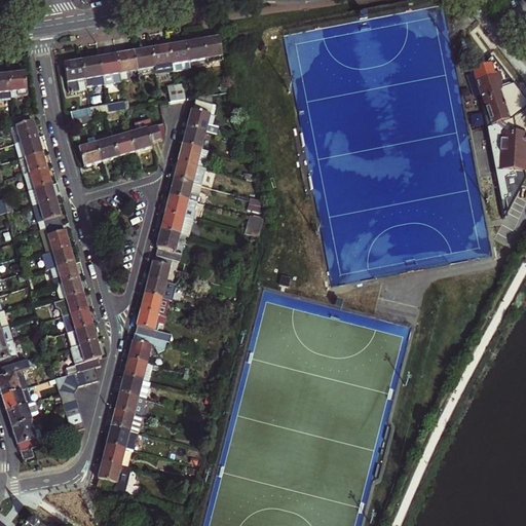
[(197,42),(185,44),(188,64),(203,61),(204,65),(219,63),(213,39),(197,42)]
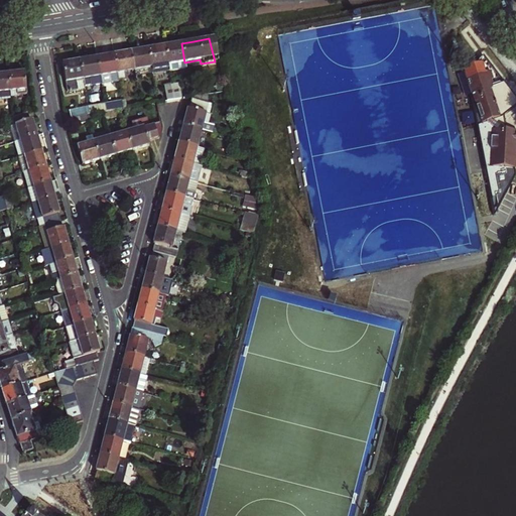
[(184,62),(181,43),(172,45),(164,47),(167,66),(168,73),(185,69),(184,62)]
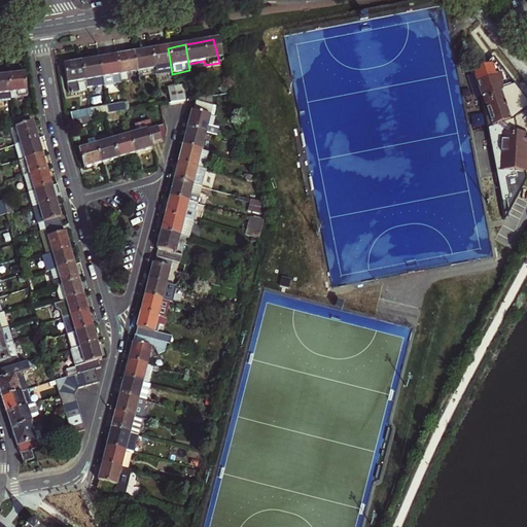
[(171,67),(168,48),(160,49),(150,51),(153,70),(171,67)]
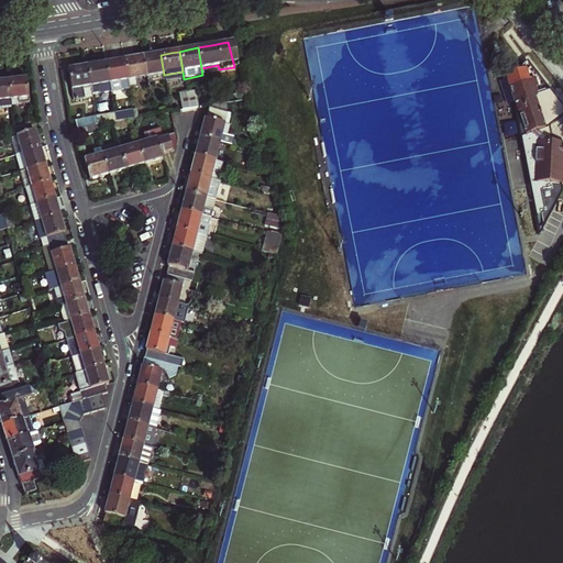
[(165,83),(164,75),(161,55),(150,57),(142,58),(145,78),(147,86),(165,83)]
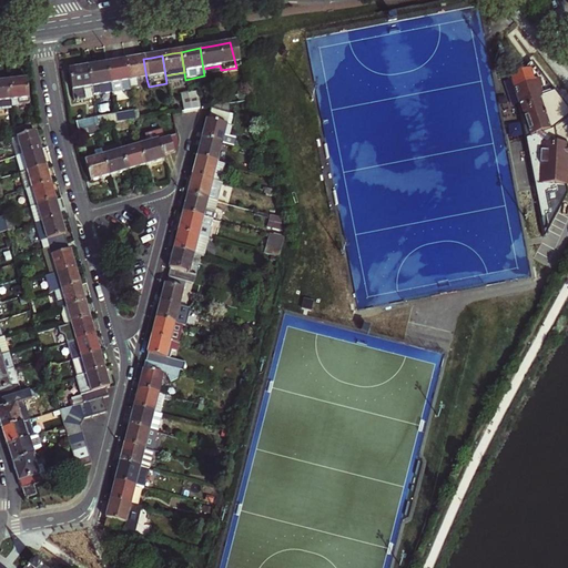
[(137,81),(146,79),(143,59),(134,60),(123,62),(128,90),(138,89),(137,81)]
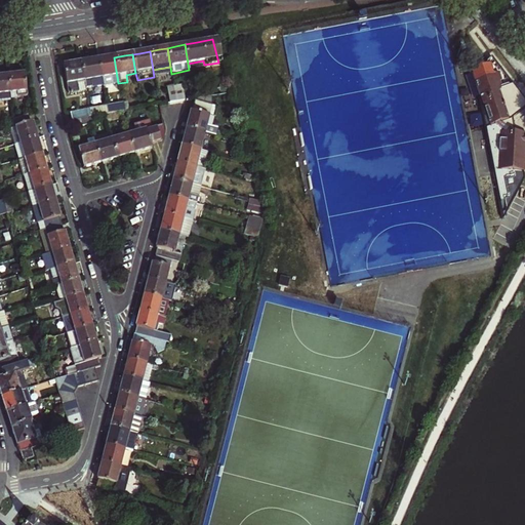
[(102,86),(118,83),(114,57),(106,59),(97,61),(101,79),(102,86)]
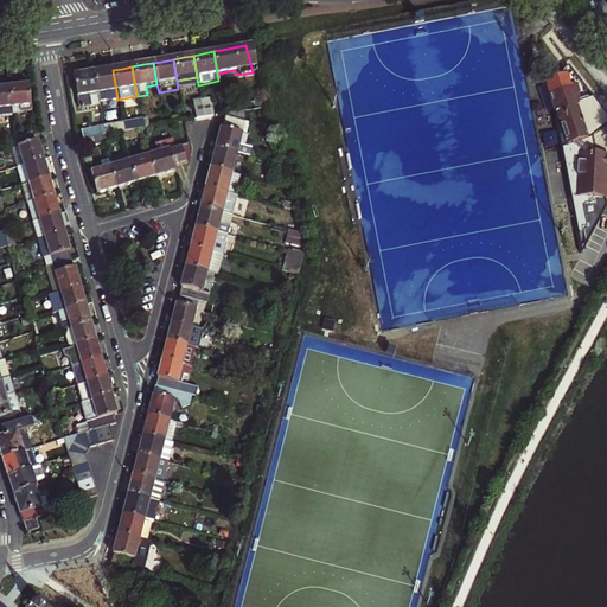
[(96,95),(116,91),(113,70),(102,72),(93,75),(96,95)]
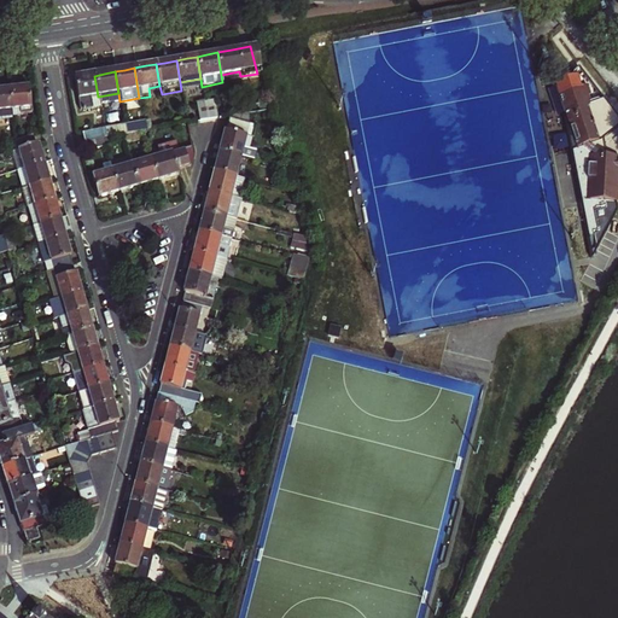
[(99,105),(98,97),(94,76),(85,77),(76,80),(80,111),(99,109),(99,105)]
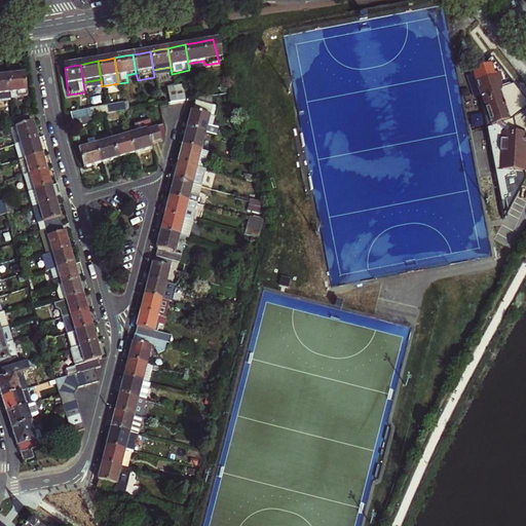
[(153,70),(154,77),(172,74),(171,67),(153,70)]
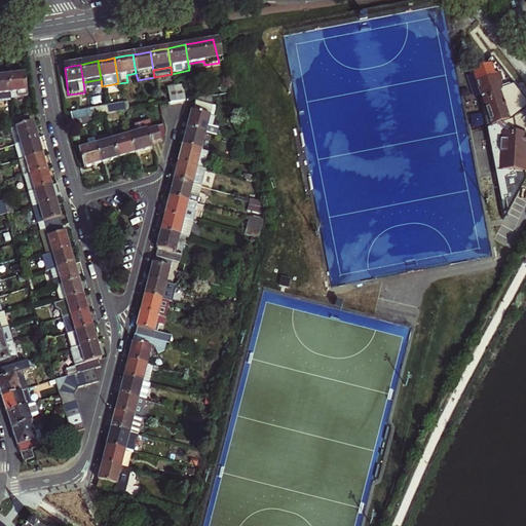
[(16,73),(8,73),(10,90),(27,88),(25,72),(16,73)]
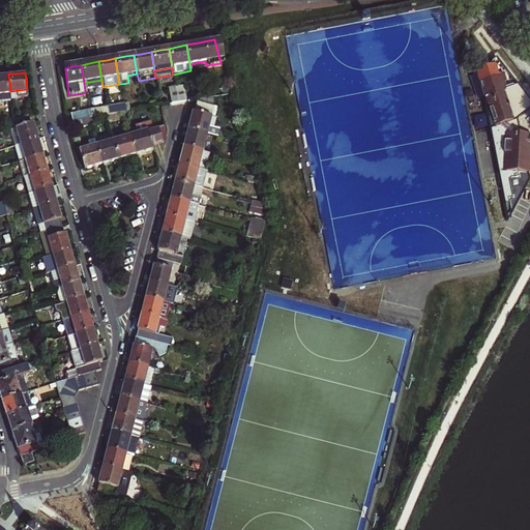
[(0,92),(10,91),(8,74),(0,75),(0,92)]
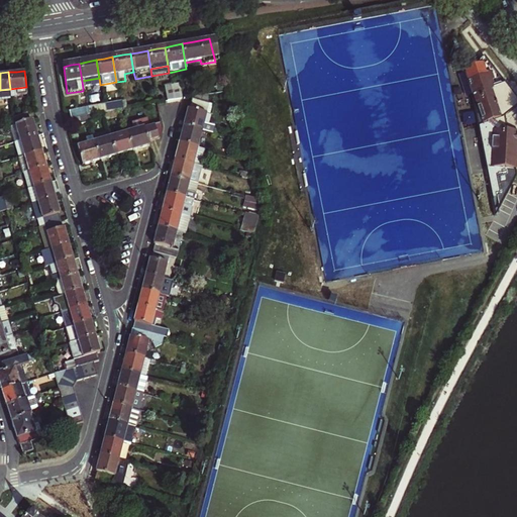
[(488,82),(486,75),(473,79),(461,82),(477,126),(495,120),(483,84),(488,82)]
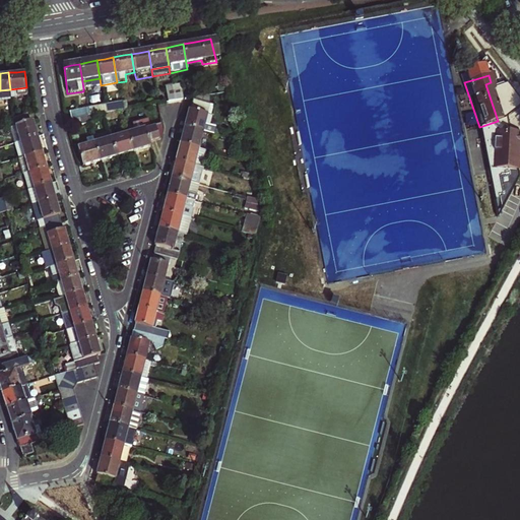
[(100,78),(82,81),(83,88),(101,85),(100,78)]
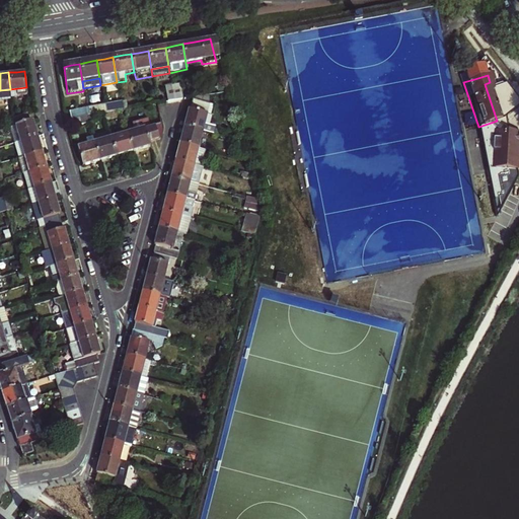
[(174,101),(181,99),(179,85),(171,86),(174,101)]
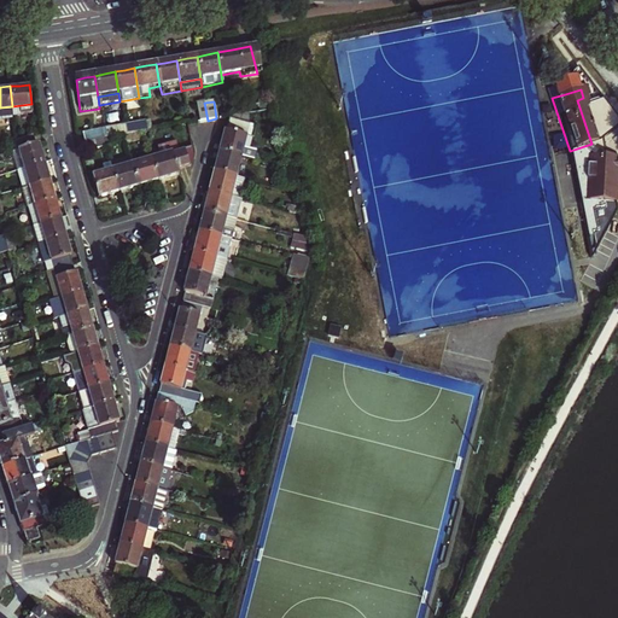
[(208,121),(204,103),(197,105),(199,122),(208,121)]
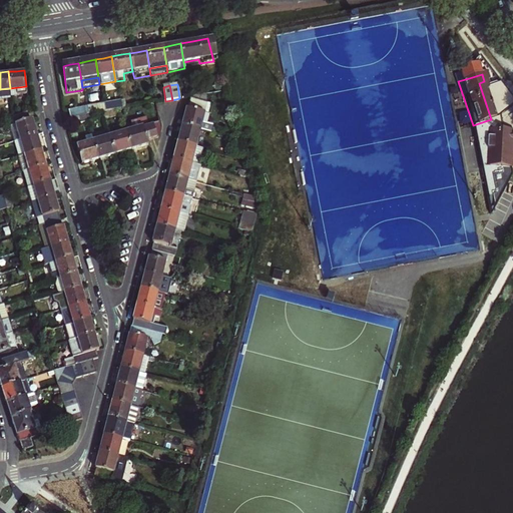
[(204,101),(187,97),(184,110),(181,124),(198,128),(209,131),(211,125),(204,123),(207,114),(205,113),(208,103),(204,101)]
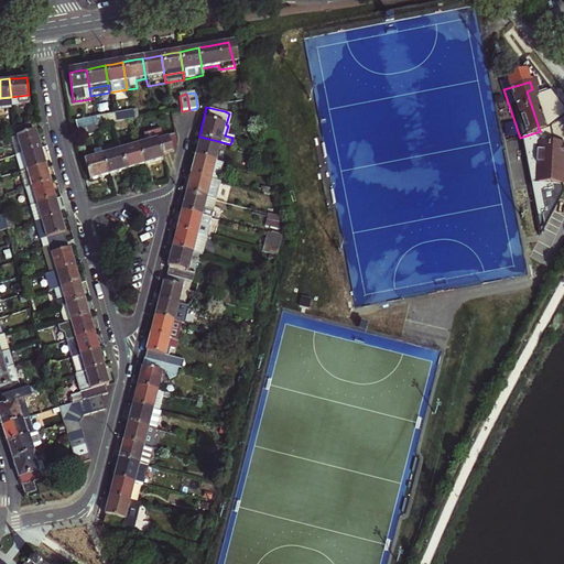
[(98,125),(134,119),(133,111),(97,117),(98,125)]
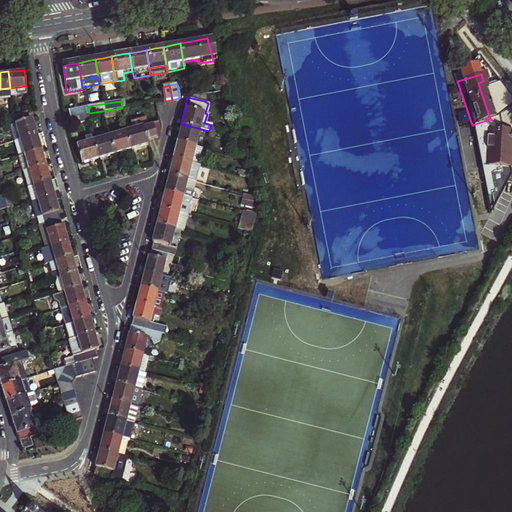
[(70,118),(83,116),(81,109),(69,111),(70,118)]
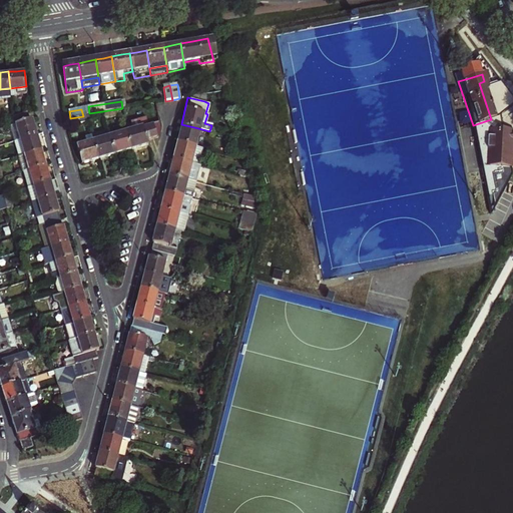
[(15,117),(17,123),(31,119),(29,113),(15,117)]
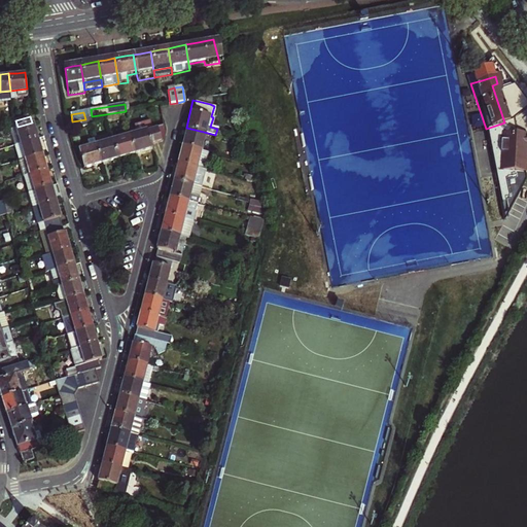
[(85,119),(72,121),(73,129),(86,127),(85,119)]
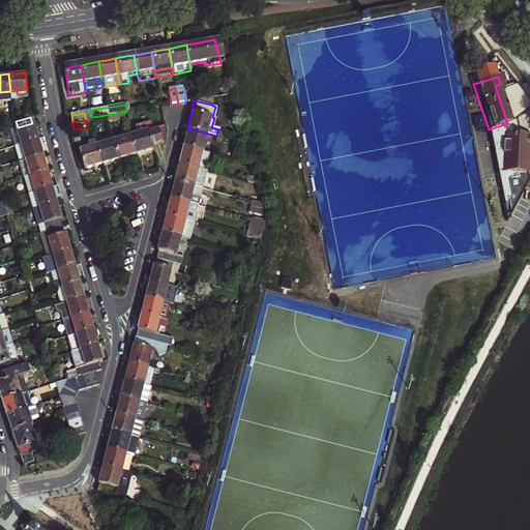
[(138,134),(130,136),(136,153),(149,150),(154,148),(153,145),(164,142),(167,133),(165,125),(153,128),(151,121),(135,125),(138,134)]
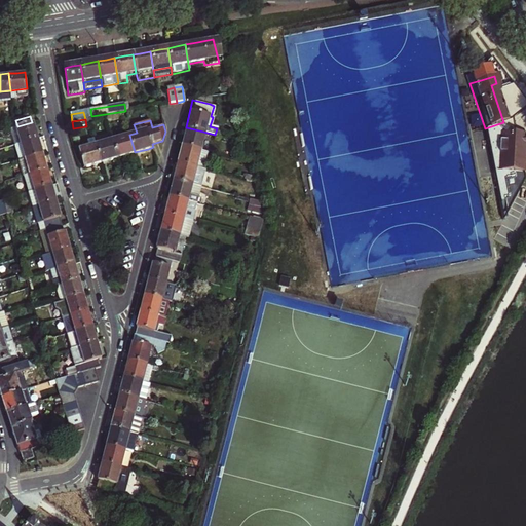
[(32,122),(17,126),(7,129),(12,145),(36,138),(34,130),(32,122)]
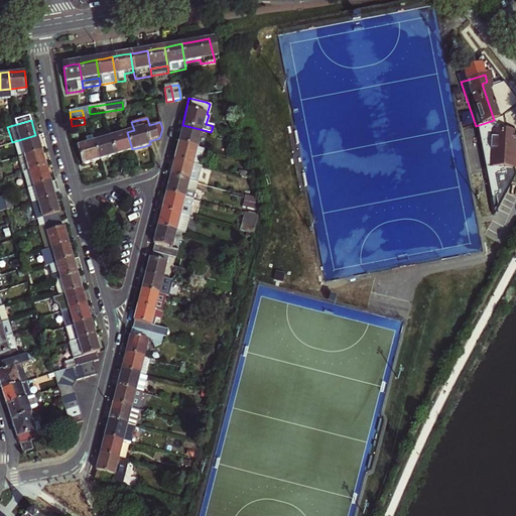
[(200,129),(182,125),(180,133),(178,142),(196,146),(200,129)]
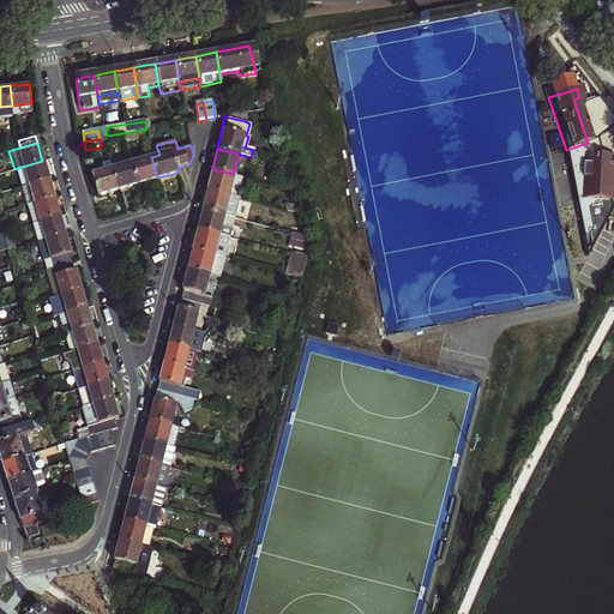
[(130,154),(109,160),(112,168),(132,162),(130,154)]
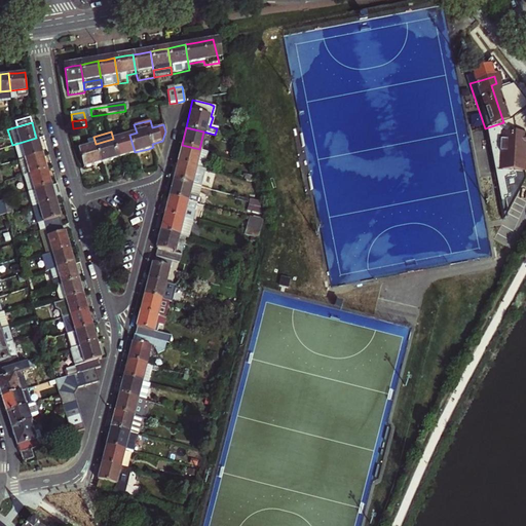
[(135,152),(129,135),(113,139),(118,157),(126,155),(135,152)]
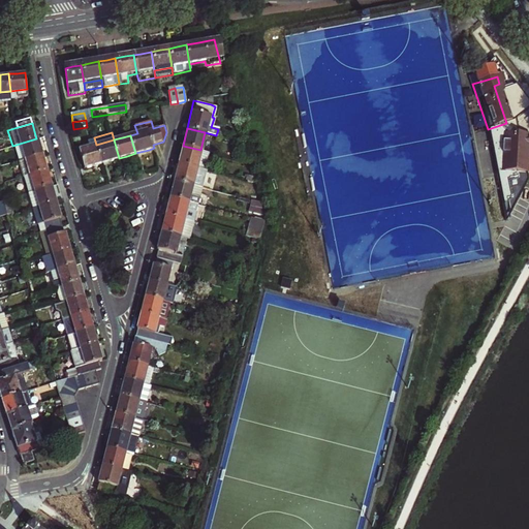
[(87,139),(89,147),(96,145),(94,137),(87,139)]
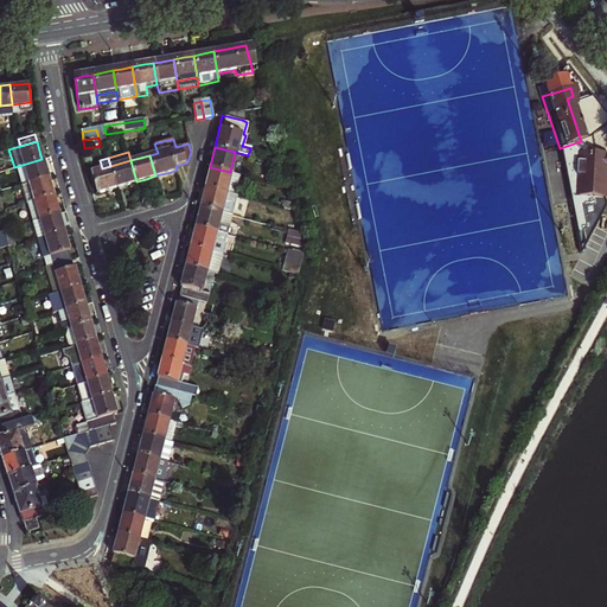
[(602,159),(570,158),(569,200),(600,203),(602,159)]
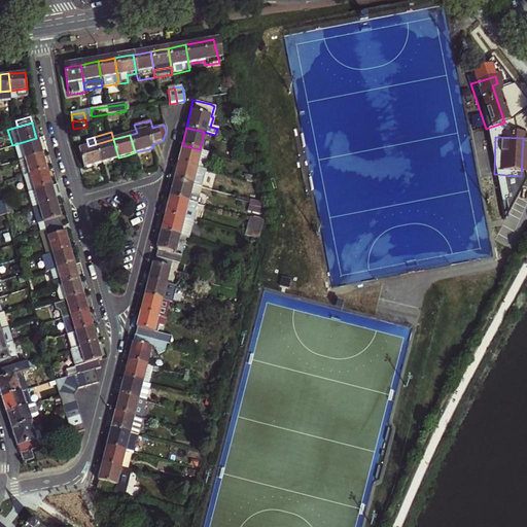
[(12,145),(16,162),(41,154),(39,147),(36,138),(12,145)]
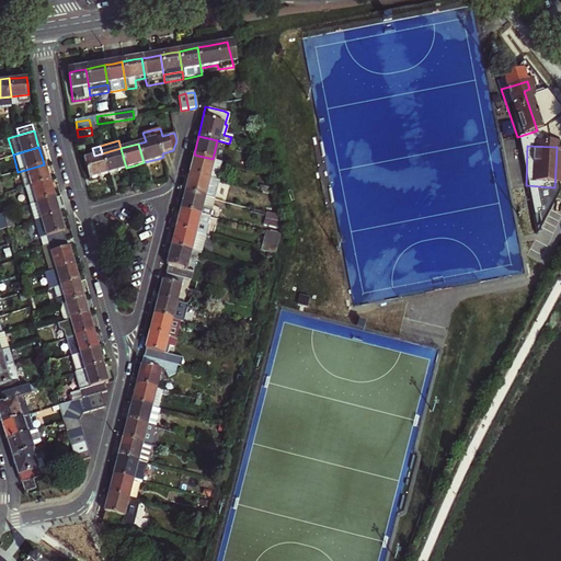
[(117,171),(126,168),(121,148),(102,153),(107,173),(117,171)]
